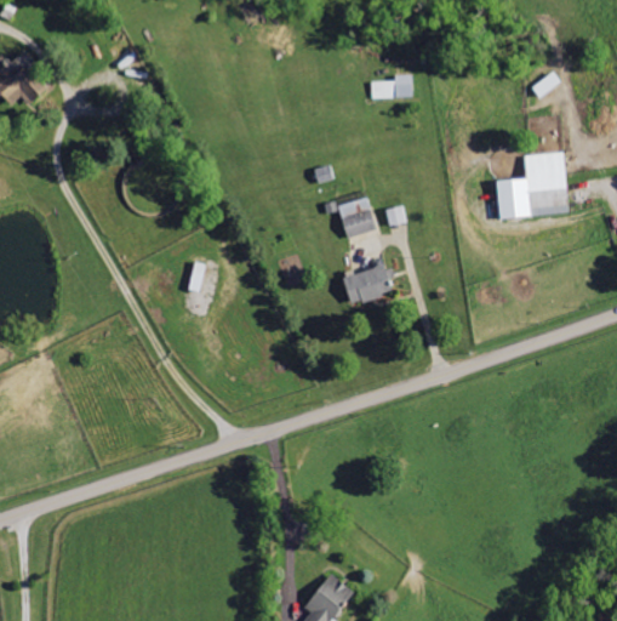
[(20,95),(28,102),(43,84),(26,69),(34,61),(20,49),(0,72),(0,92),(12,103),(20,95)]
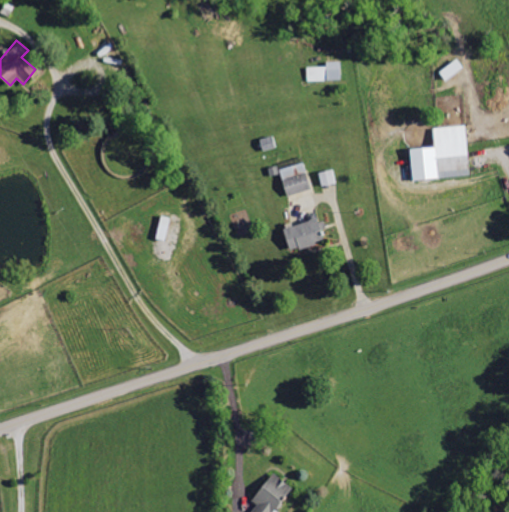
[(339,61),(324,62),(324,66),(305,66),(306,81),(340,80),(339,61)]
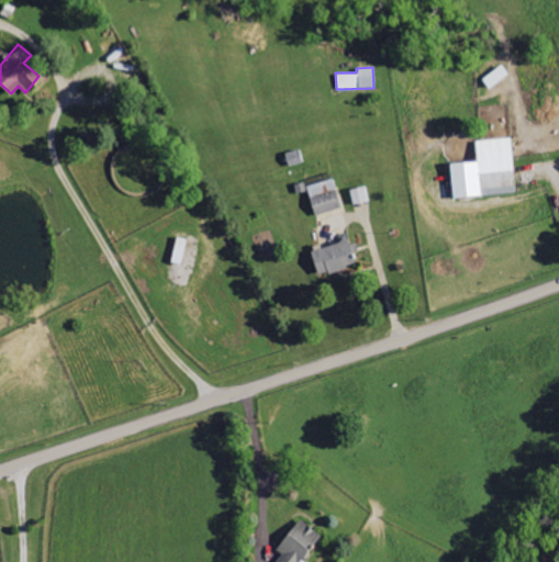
[(515,192),(510,136),(493,138),(495,172),(478,173),(477,160),(449,163),(453,198),(515,192)]
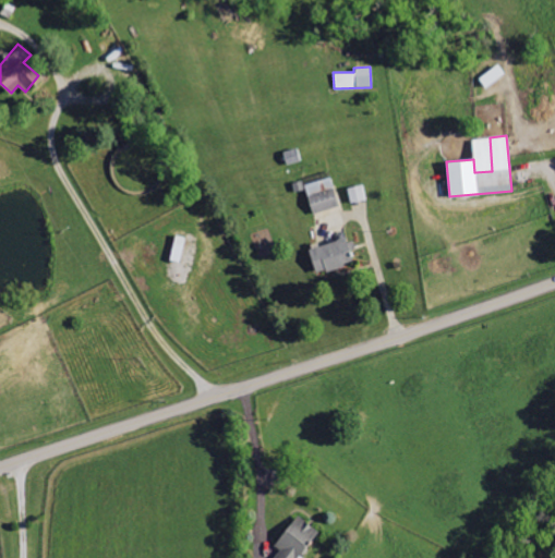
[(472,140),(473,171),(491,170),(490,140),(472,140)]
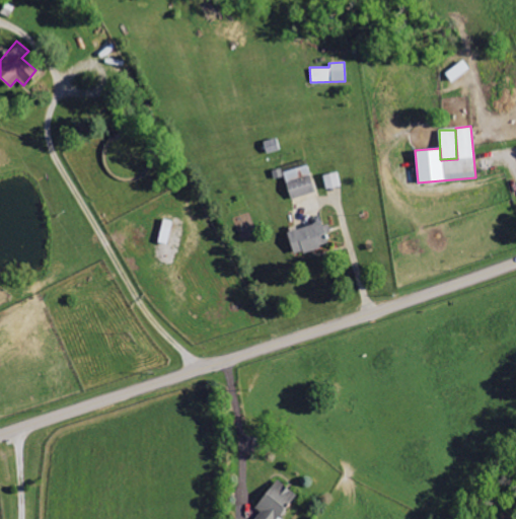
[(314,193),(307,164),(283,170),(290,199),(314,193)]
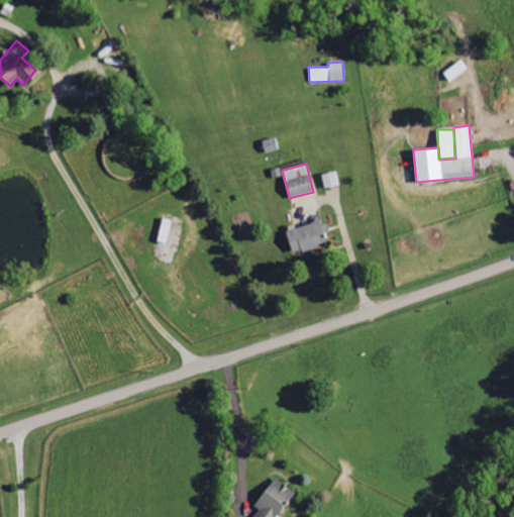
[(321,174),(323,187),(338,185),(335,171),(321,174)]
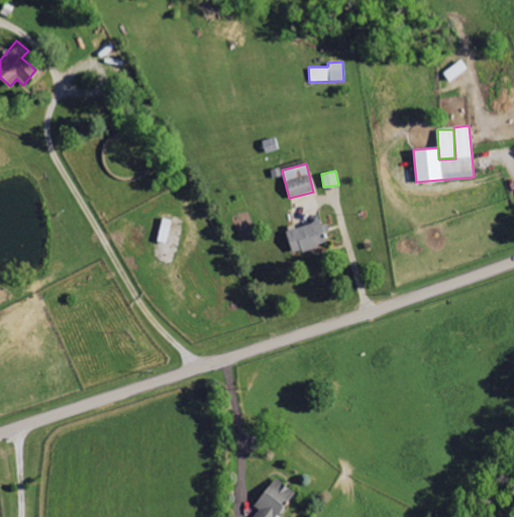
[(156,240),(166,242),(172,219),(162,216),(156,240)]
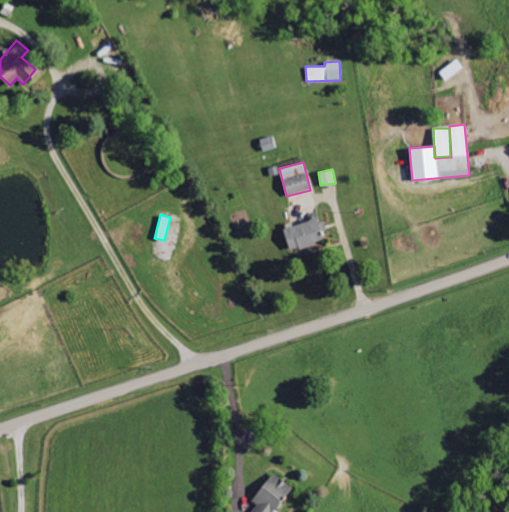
[(289,250),(324,241),(321,230),(326,228),(323,217),(284,227),(289,250)]
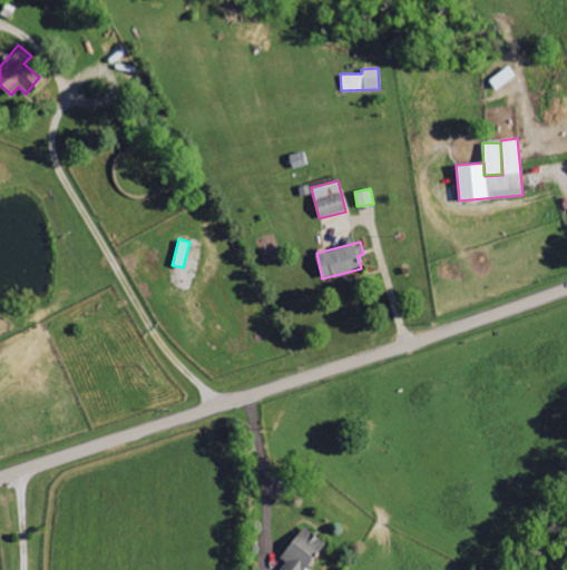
[(303,522),(280,551),(284,556),(273,569),(308,569),(329,543),(303,522)]
